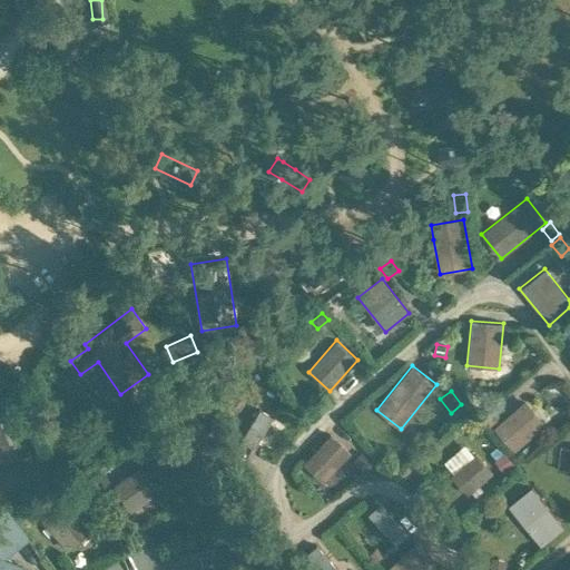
[(514,451),(547,423),(526,400),(493,428),(514,451)]
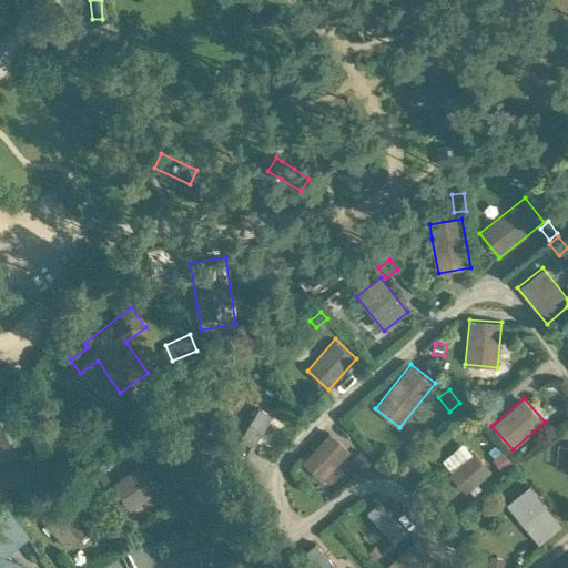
[(240,439),(254,447),(271,416),(257,408),(240,439)]
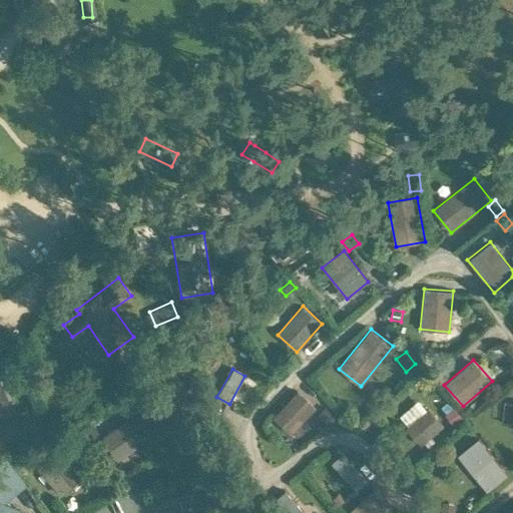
[(443,370),(435,376),(441,383),(449,377),(443,370)]
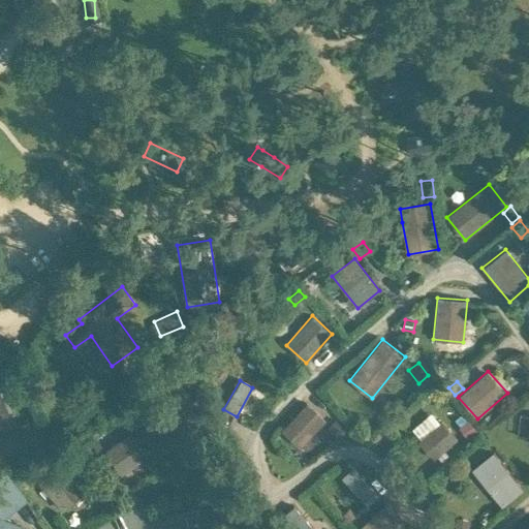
[(206,385),(197,392),(207,403),(215,397),(206,385)]
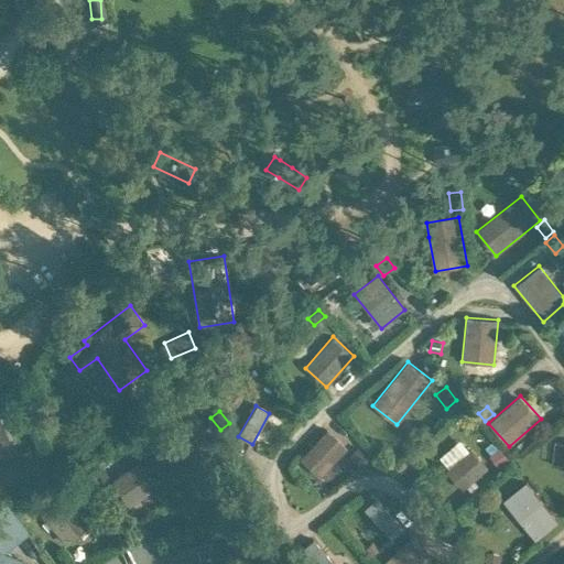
[(0,458),(14,452),(12,447),(0,419),(0,458)]
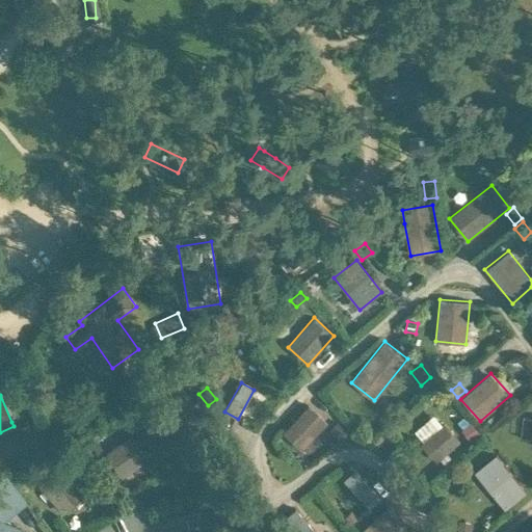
[(281,434),(300,452),(327,422),(308,404),(281,434)]
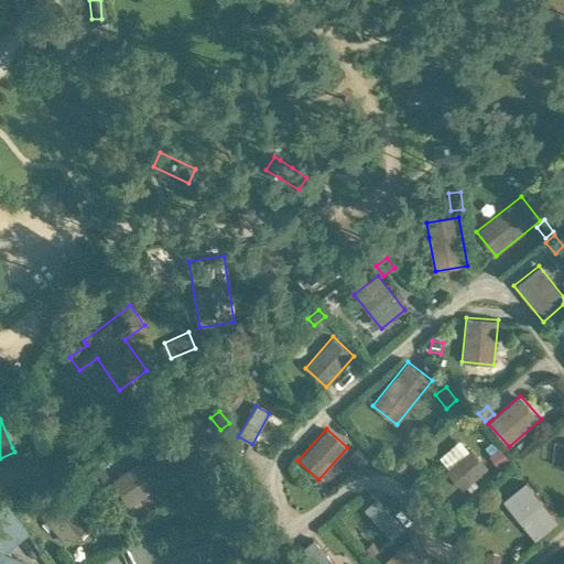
[(357,447),(348,456),(360,467),(368,457),(357,447)]
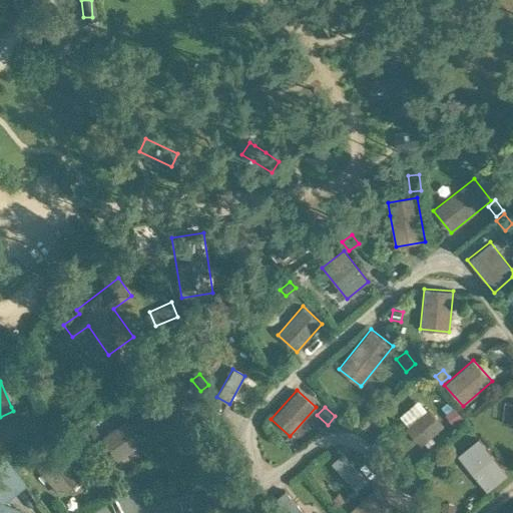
[(406,429),(421,446),(444,426),(429,408),(406,429)]
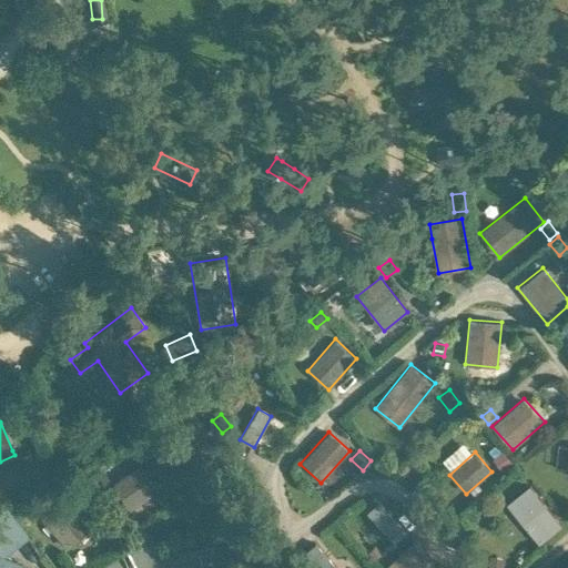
[(111,485),(130,510),(160,489),(141,464),(111,485)]
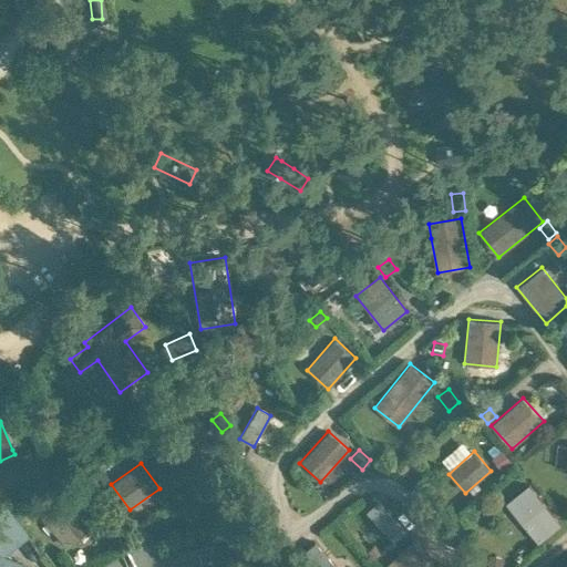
[(99,465),(88,473),(98,487),(109,480),(99,465)]
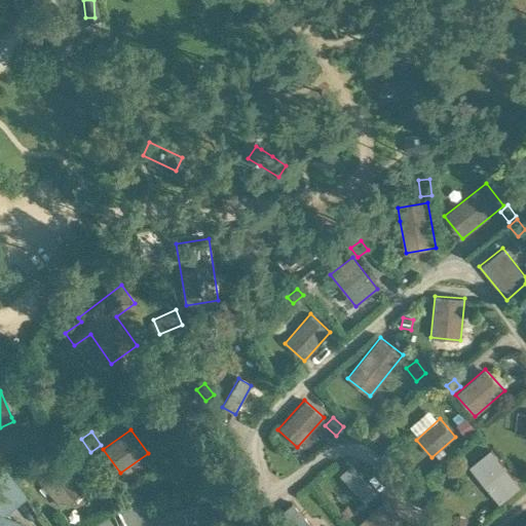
[(77,445),(68,450),(75,461),(84,456),(77,445)]
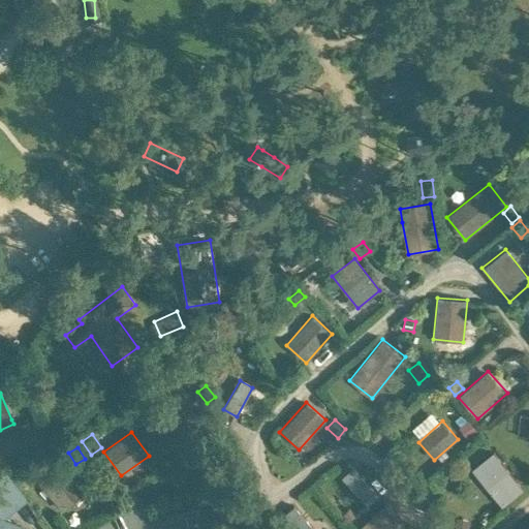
[(502,506),(523,488),(493,452),(471,469),(502,506)]
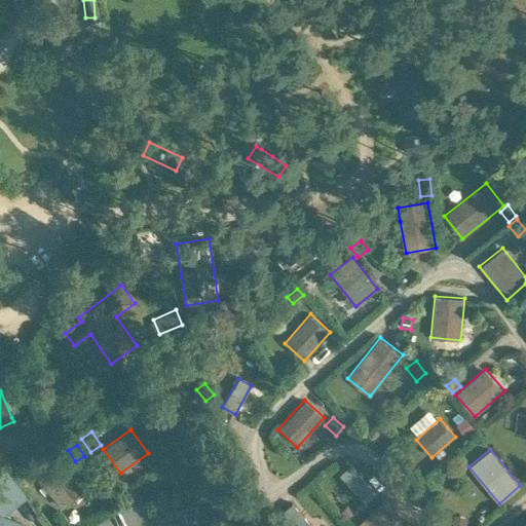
[(38,480),(63,509),(84,490),(60,461),(38,480)]
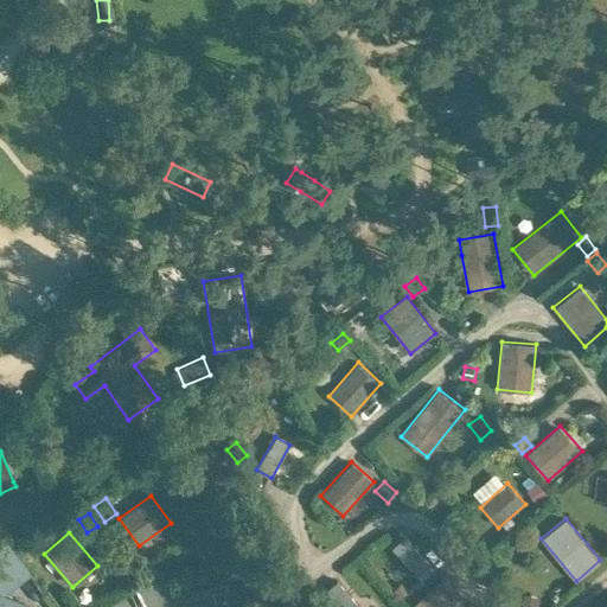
[(390,549),(420,580),(433,568),(404,536),(390,549)]
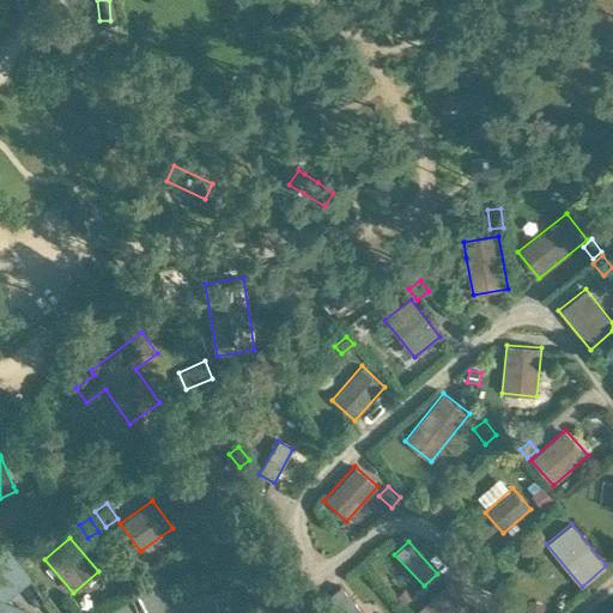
[(564,596),(576,587),(558,564),(546,574),(564,596)]
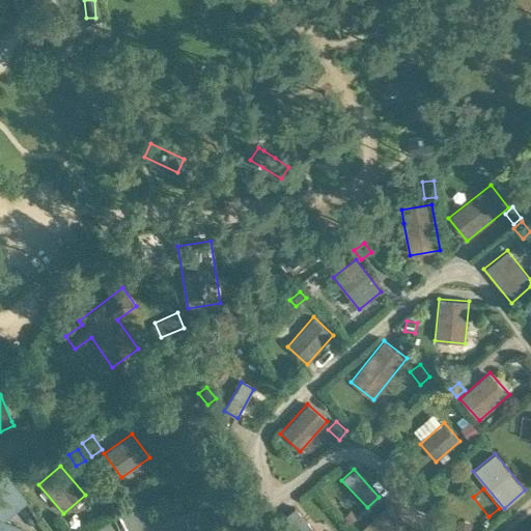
[(363,530),(399,530),(406,526),(387,505),(362,529),(363,530)]
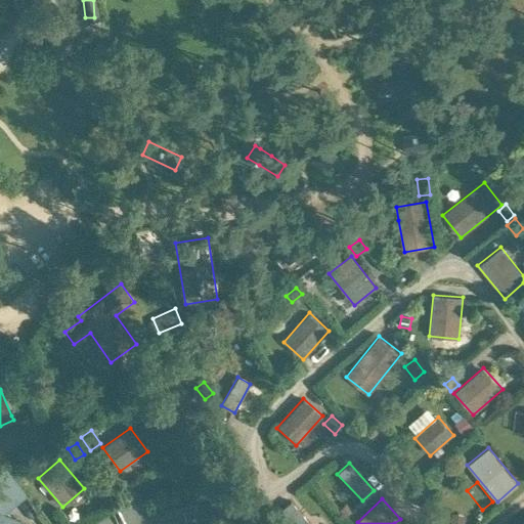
[(274,514),(282,523),(308,523),(291,501),(274,514)]
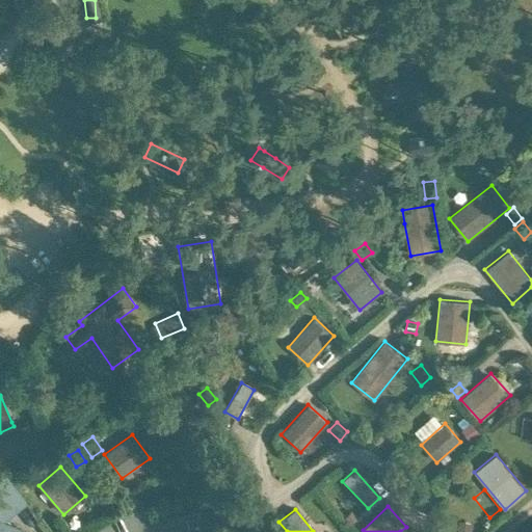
[(351,510),(343,519),(350,526),(358,519),(351,510)]
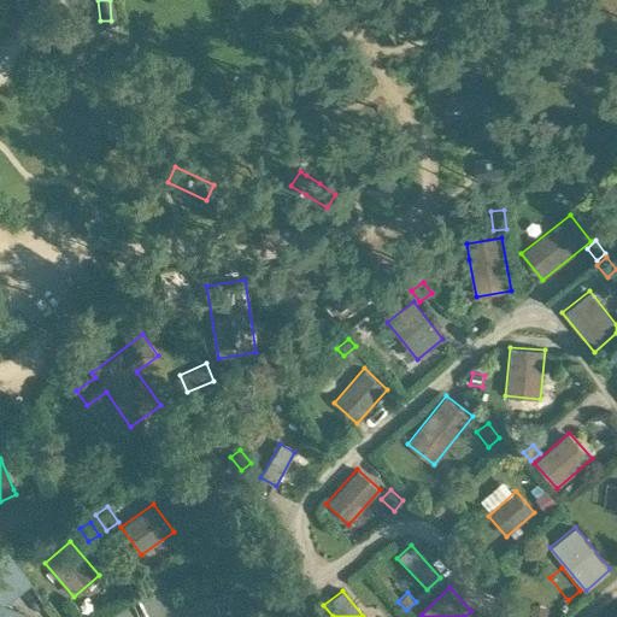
[(0,616),(30,616),(4,606),(0,604),(0,616)]
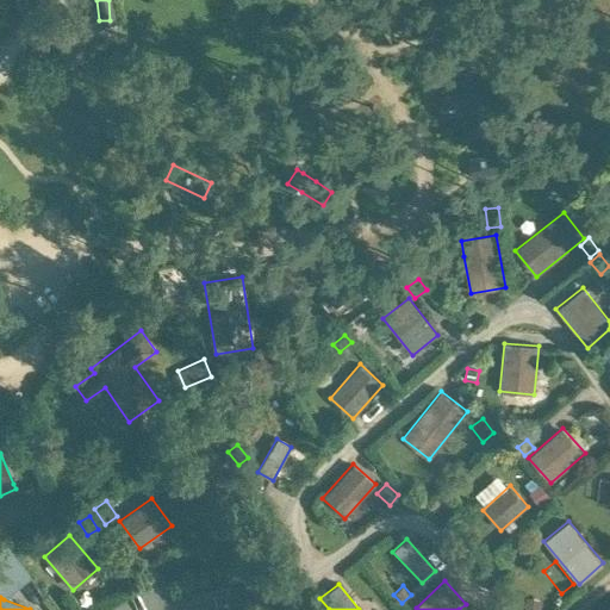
[(527,598),(526,609),(541,609),(543,601),(527,598)]
